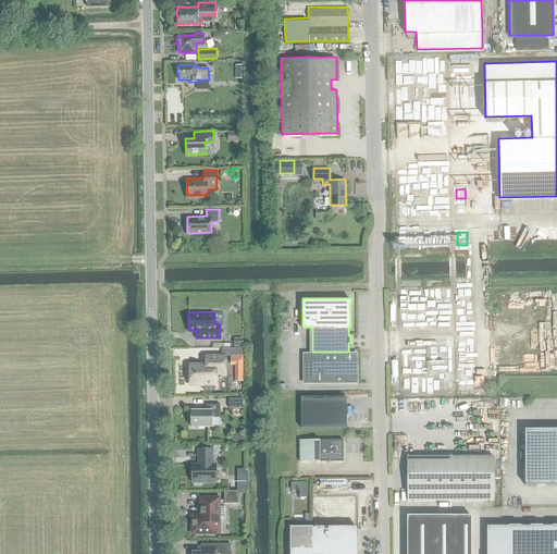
[(233,336),(234,344),(243,344),(243,335),(233,336)]
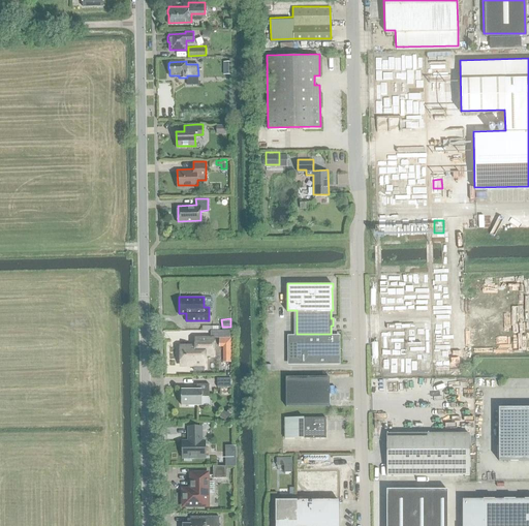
[(339,361),(339,334),(331,334),(297,334),(289,334),(289,361),(339,361)]
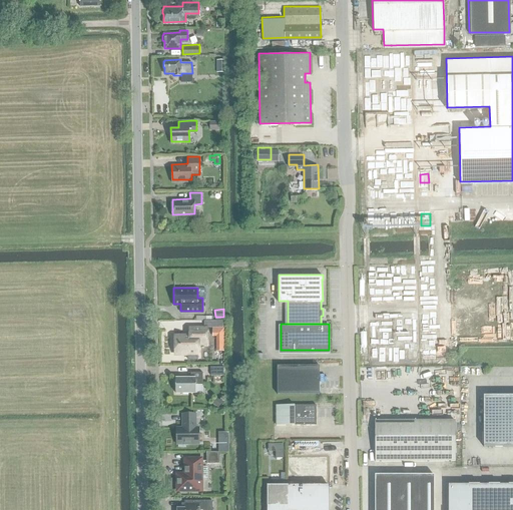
[(206,342),(206,326),(188,326),(188,334),(174,334),(174,352),(187,352),(187,355),(198,355),(198,342),(206,342)]
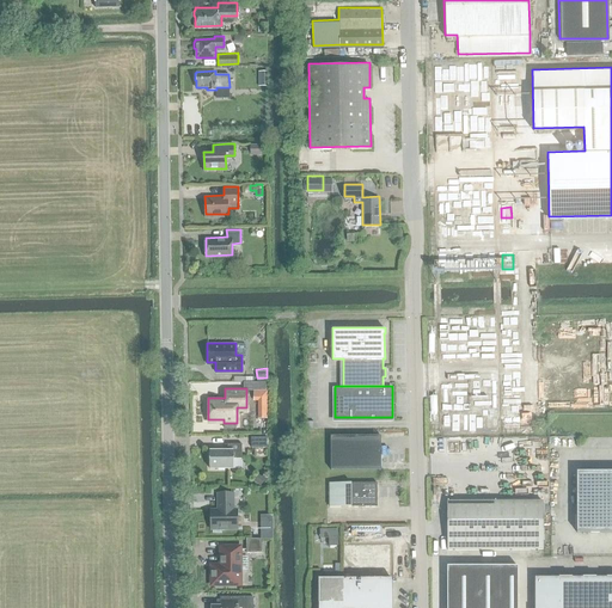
[(267,388),(254,388),(254,399),(257,399),(257,416),(267,416),(267,388)]
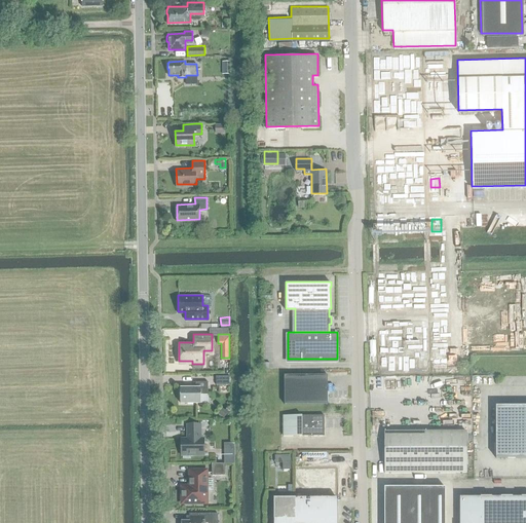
[(229,382),(229,373),(216,373),(216,382),(229,382)]
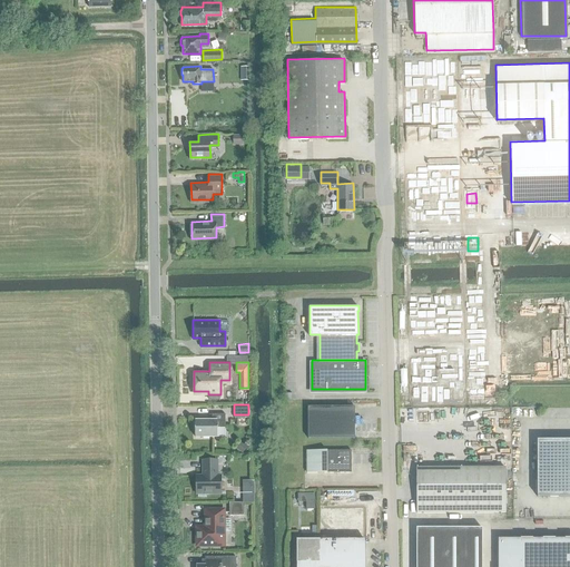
[(354,436),(354,404),(307,404),(307,436),(354,436)]
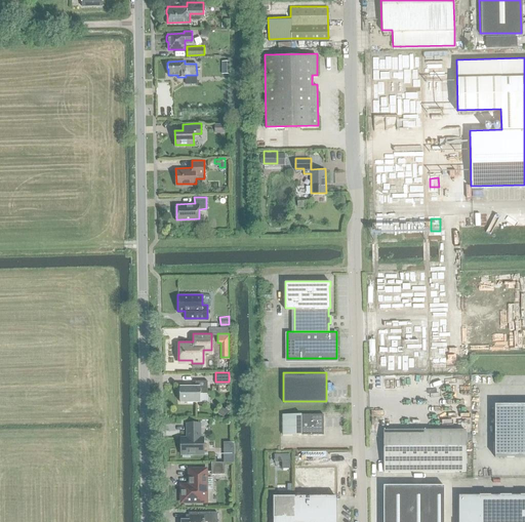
[(207,392),(207,379),(195,379),(195,386),(179,386),(179,400),(200,400),(200,392),(207,392)]
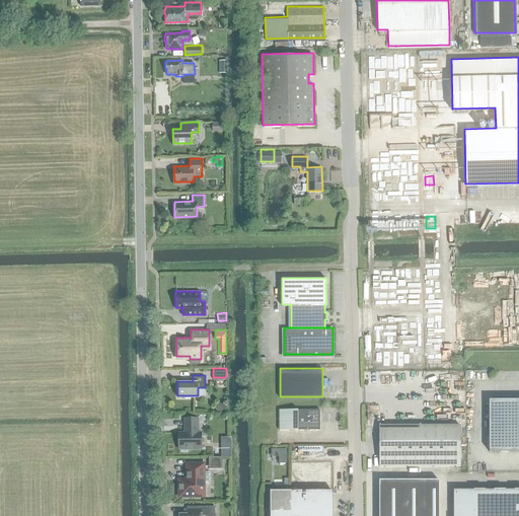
[(518,397),(489,398),(490,450),(518,449),(518,397)]
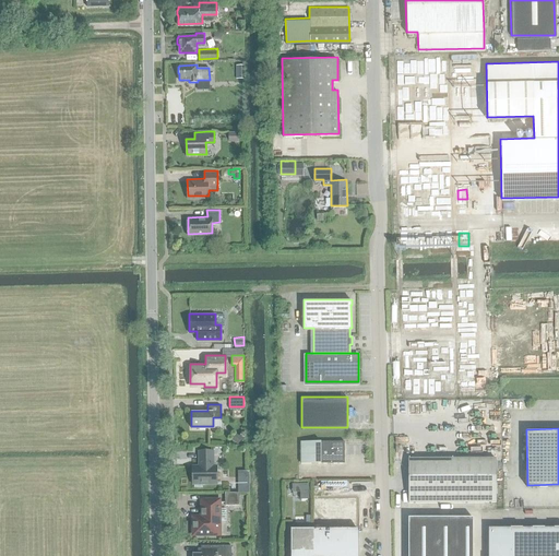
[(238,441),(242,436),(236,430),(232,437),(238,441)]
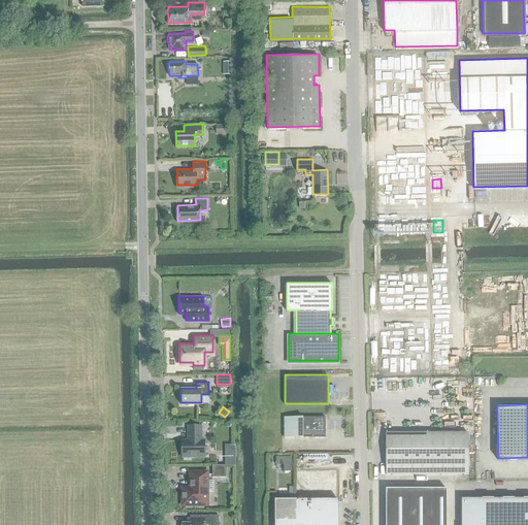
[(325,435),(325,415),(284,416),(284,435),(325,435)]
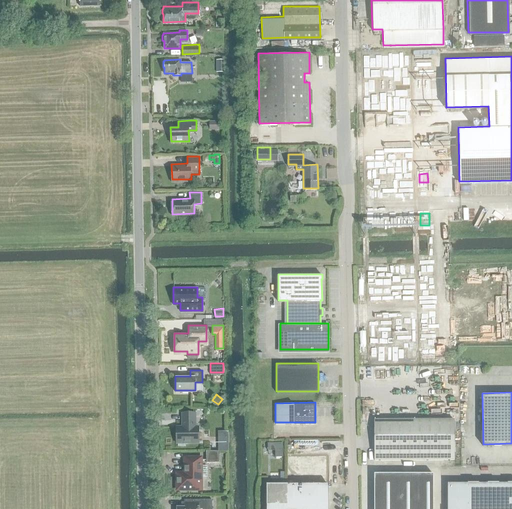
[(195,425),(195,411),(182,411),(182,422),(183,422),(183,425),(176,425),(176,441),(177,441),(177,444),(185,444),(185,441),(198,441),(198,425),(195,425)]
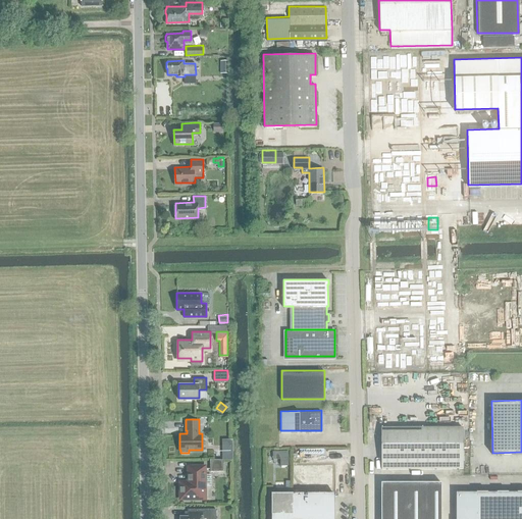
[(464,466),(463,426),(381,426),(382,466),(464,466)]
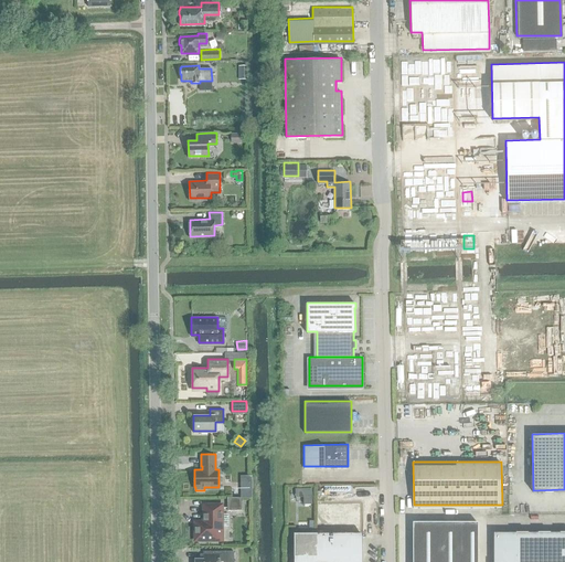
[(241,474),(241,496),(242,496),(252,496),(252,474),(241,474)]
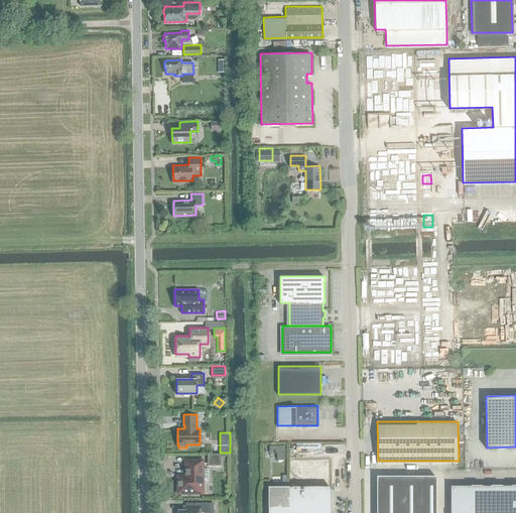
[(221,465),(221,453),(220,453),(208,453),(208,465),(221,465)]
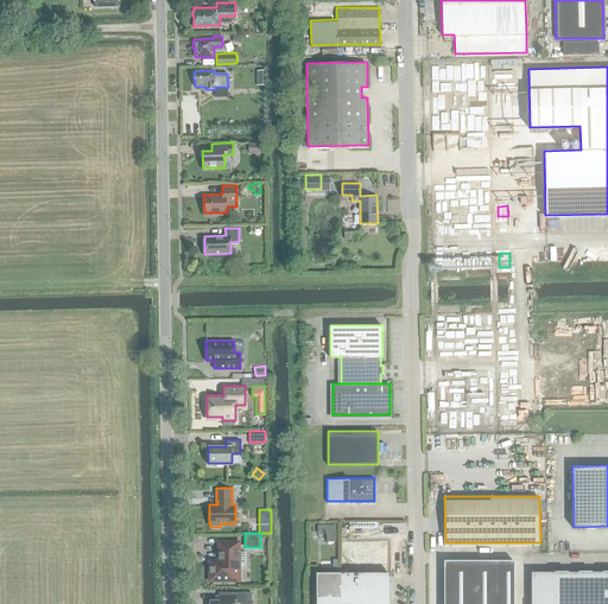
[(239,579),(239,541),(219,541),(219,559),(209,559),(209,579),(239,579)]
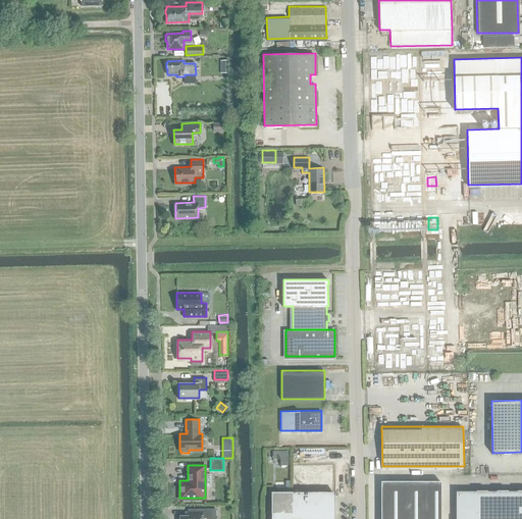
[(440,518),(441,481),(439,481),(431,481),(419,481),(411,481),(399,481),(390,481),(381,481),(380,518),(440,518)]
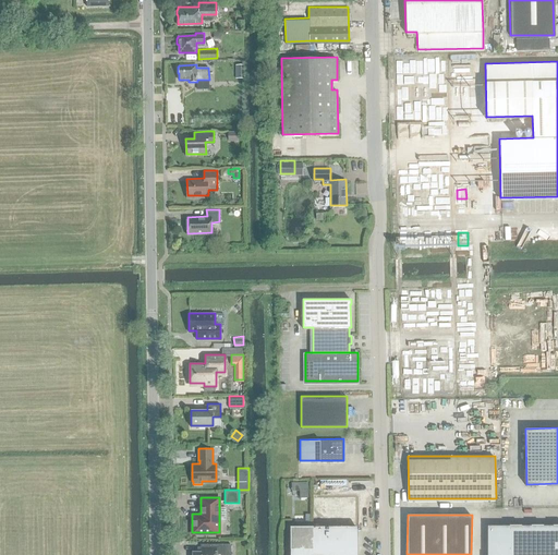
[(557,554),(557,525),(487,526),(486,554),(557,554)]
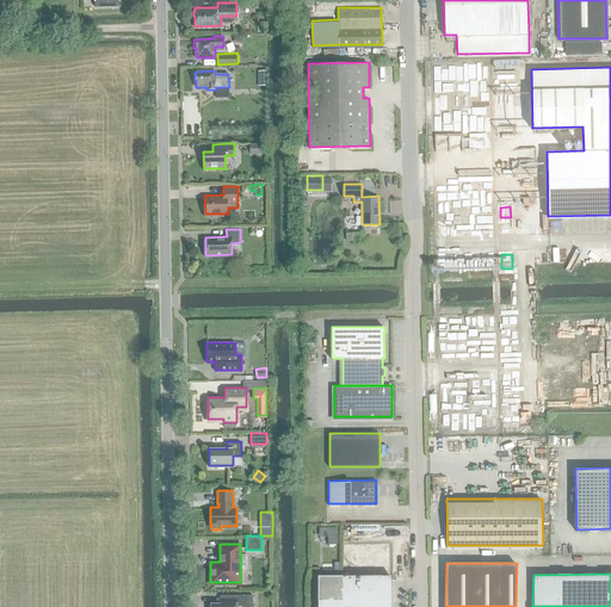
[(390,606),(392,575),(318,575),(318,606),(390,606)]
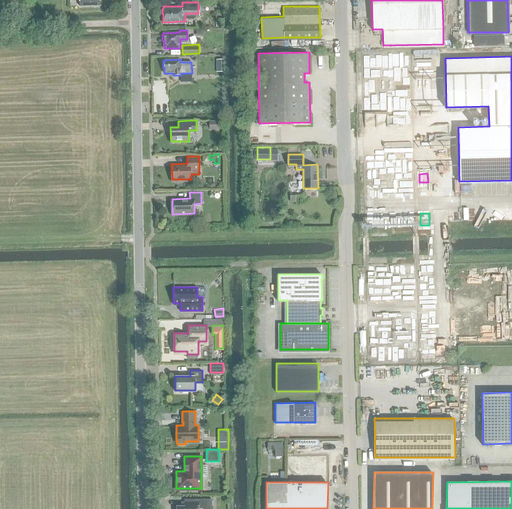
[(211,508),(211,497),(189,498),(189,506),(187,506),(177,506),(177,508),(211,508)]
